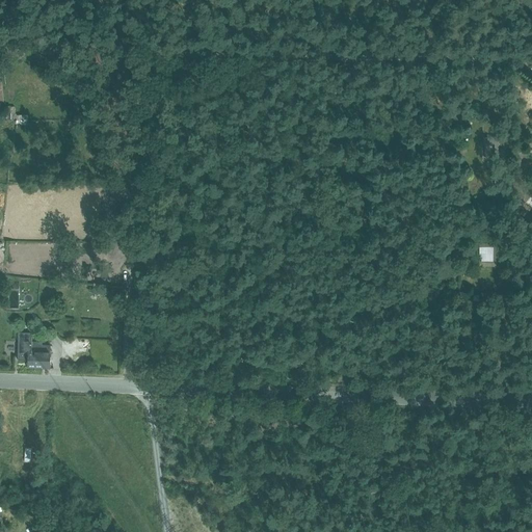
[(6,45),(5,56),(25,58),(25,51),(15,50),(16,46),(6,45)]
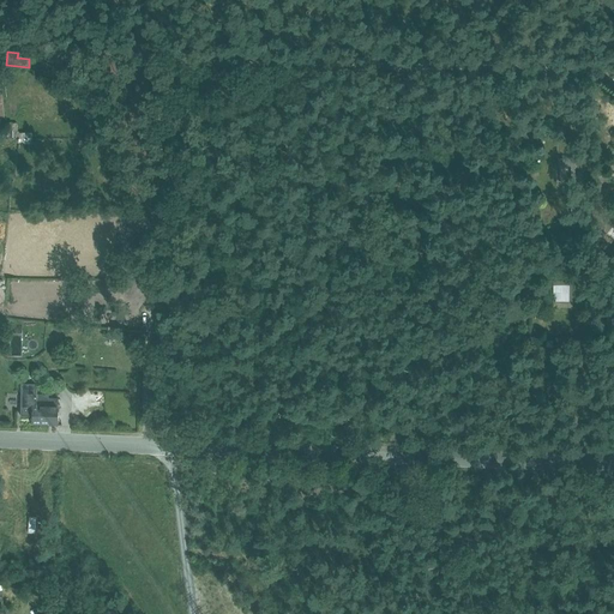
[(12,119),(6,119),(6,125),(0,125),(1,140),(13,140),(13,134),(18,134),(18,133),(18,124),(13,124),(12,119)]
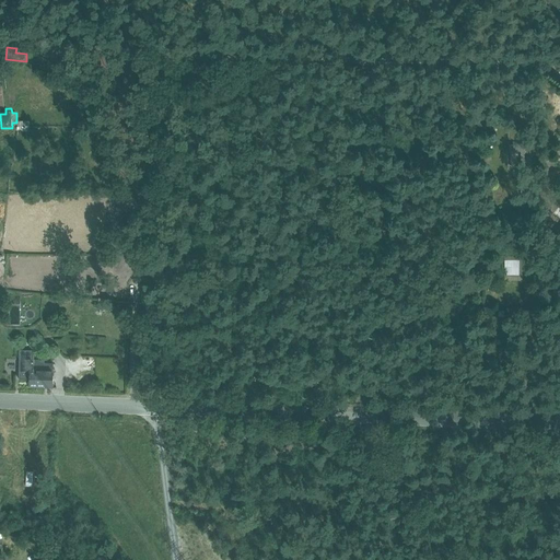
[(28,120),(16,121),(16,123),(18,131),(30,131),(28,120)]
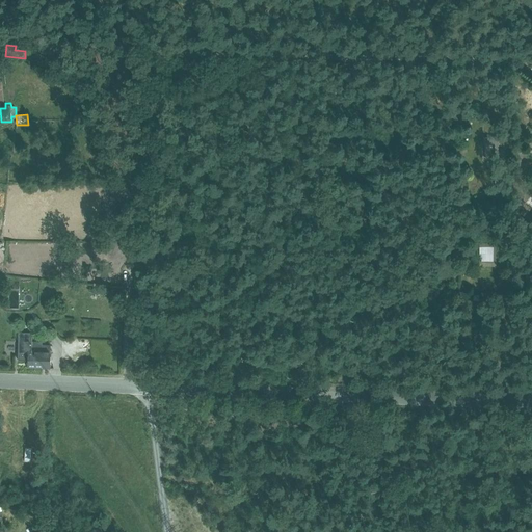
[(464,144),(469,139),(459,132),(455,137),(464,144)]
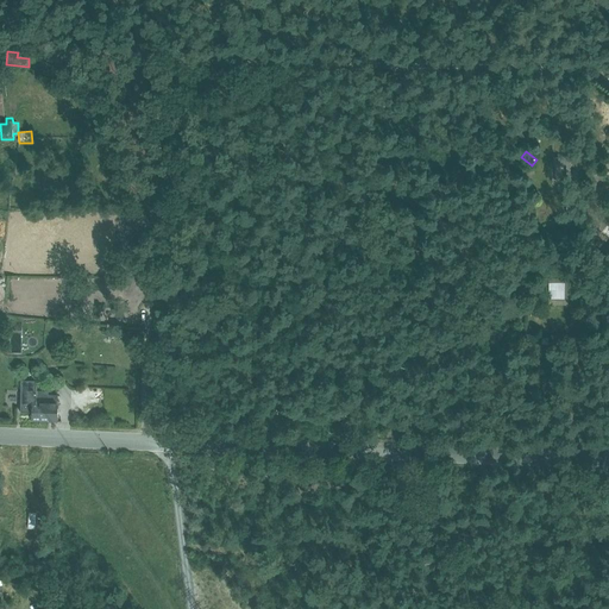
[(566,165),(567,182),(578,181),(577,157),(553,158),(553,167),(566,165)]
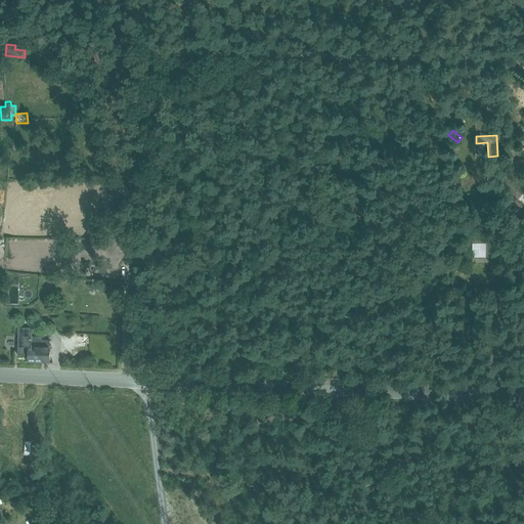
[(495,182),(494,172),(486,173),(487,183),(495,182)]
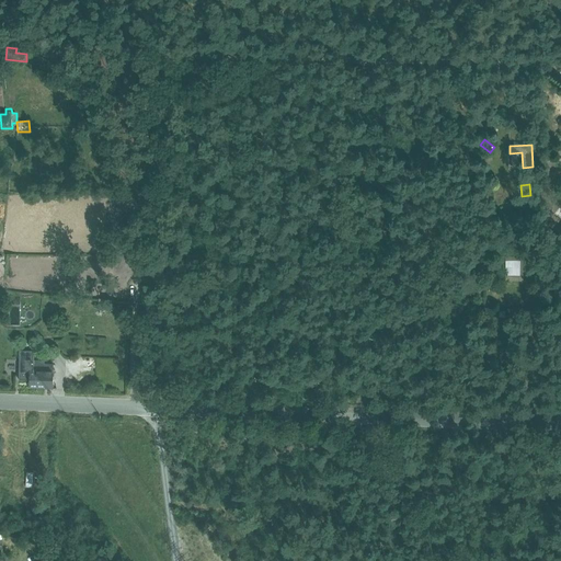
[(524,282),(524,258),(505,258),(505,282),(524,282)]
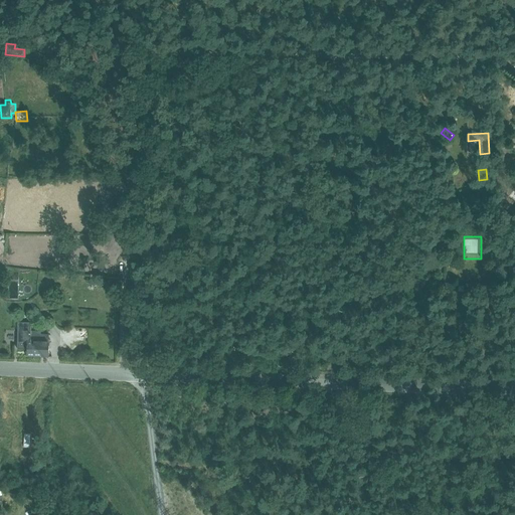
[(410,284),(418,284),(419,272),(411,271),(410,284)]
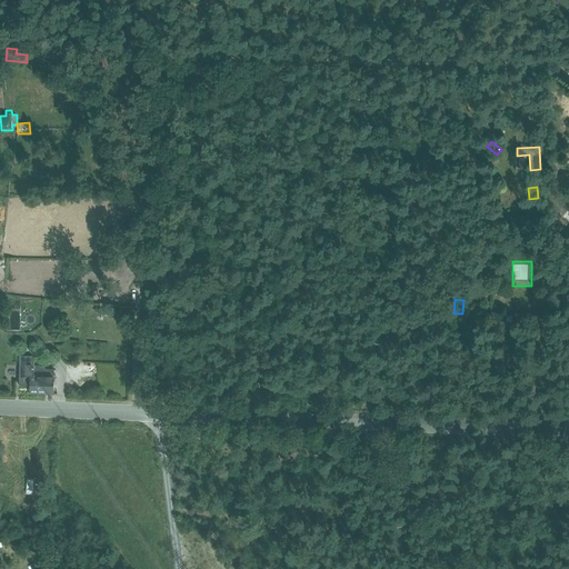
[(30,395),(53,395),(53,369),(35,368),(35,357),(20,356),(19,386),(30,386),(30,395)]
